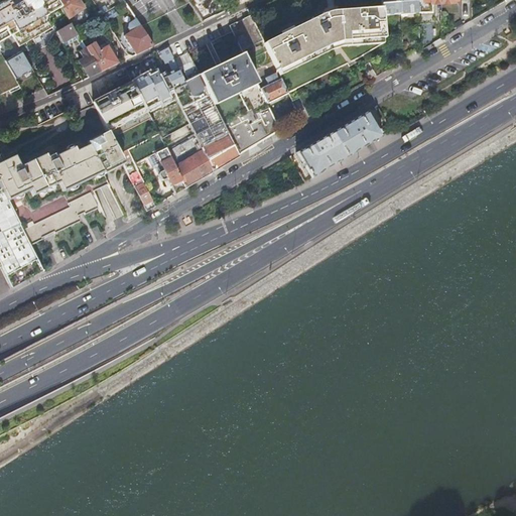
[(28,24),(13,0),(4,0),(0,2),(0,44),(13,37),(20,48),(33,41),(35,43),(37,42),(27,24),(28,24)]
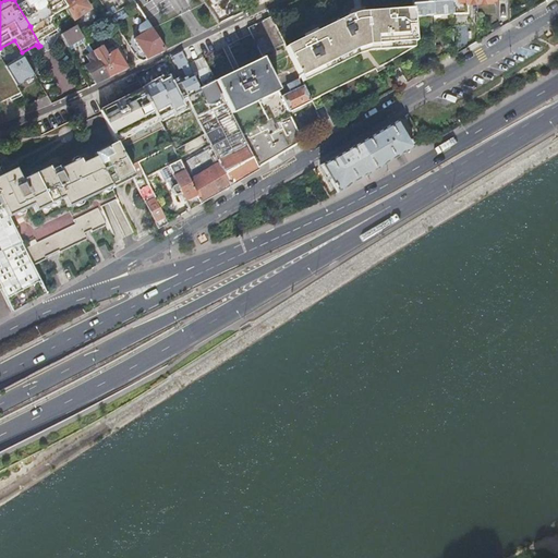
[(64,4),(61,0),(14,0),(31,26),(29,26),(40,46),(46,43),(45,40),(59,32),(53,23),(48,13),(53,11),(64,4)]
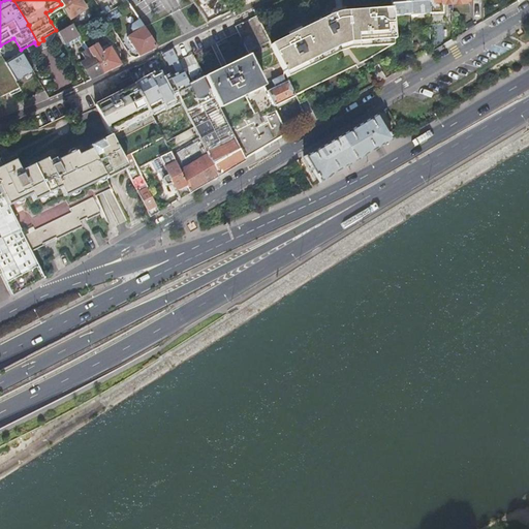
[(58,0),(61,4),(70,19),(87,8),(81,0),(58,0)]
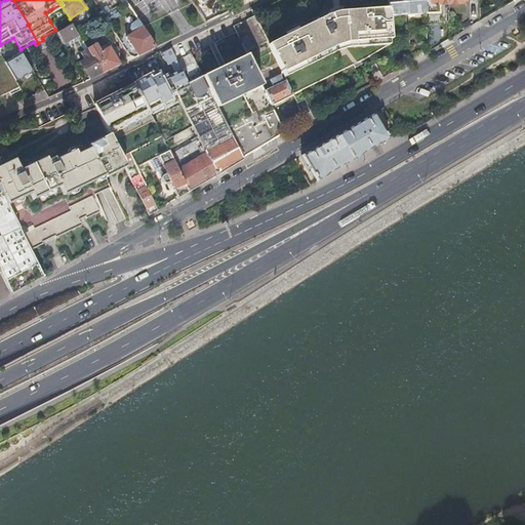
[(406,0),(387,0),(388,8),(389,15),(390,15),(407,14),(406,0)]
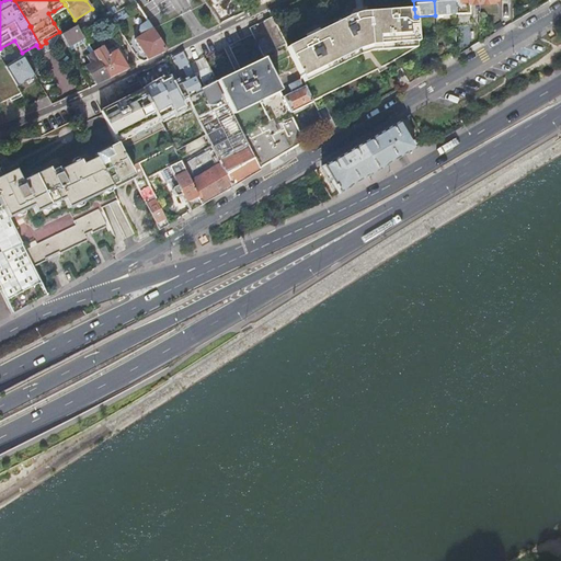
[(454,0),(434,0),(435,15),(455,14),(455,2),(454,0)]
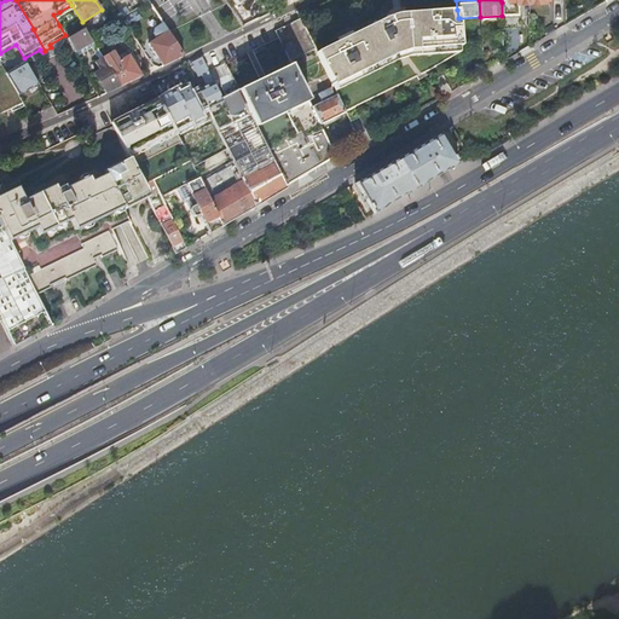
[(389,17),(317,52),(333,86),(395,55),(408,51),(461,45),(460,18),(458,18),(457,10),(404,13),(389,17)]
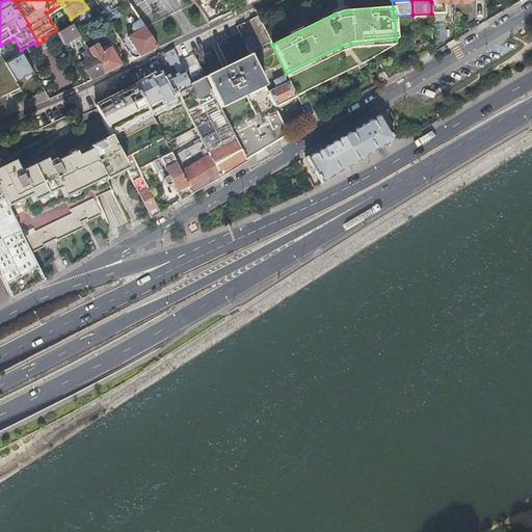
[(54,17),(51,10),(46,12),(51,22),(54,20),(54,17)]
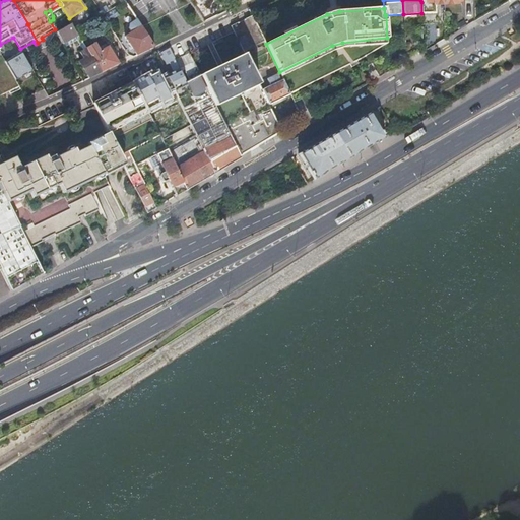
[(108,10),(103,14),(106,19),(112,16),(108,10)]
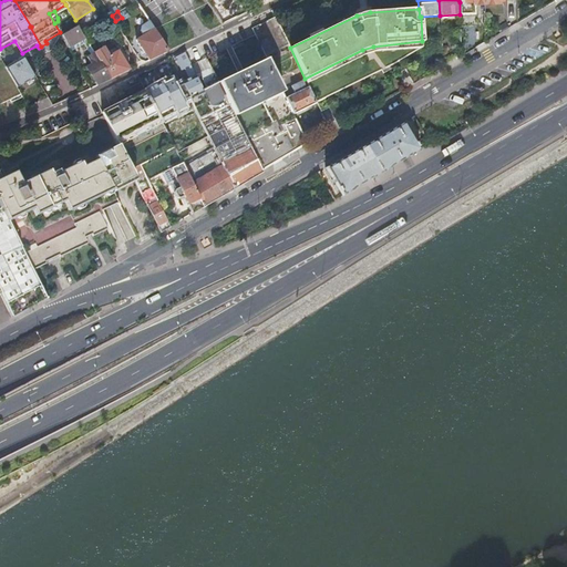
[(153,29),(147,21),(141,26),(141,31),(144,34),(136,40),(150,59),(167,50),(154,30),(154,29),(153,29)]
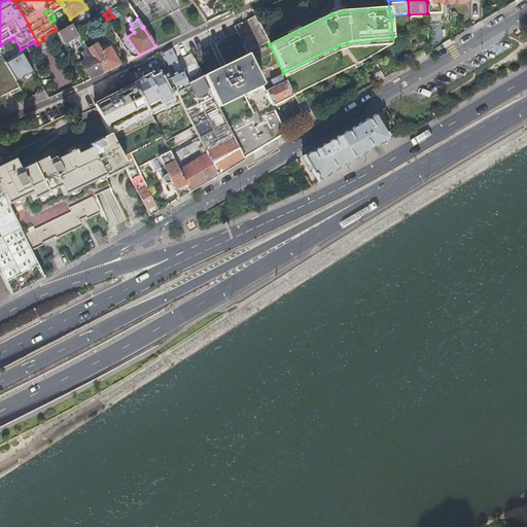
[(73,23),(72,24),(58,32),(64,43),(79,35),(73,23)]
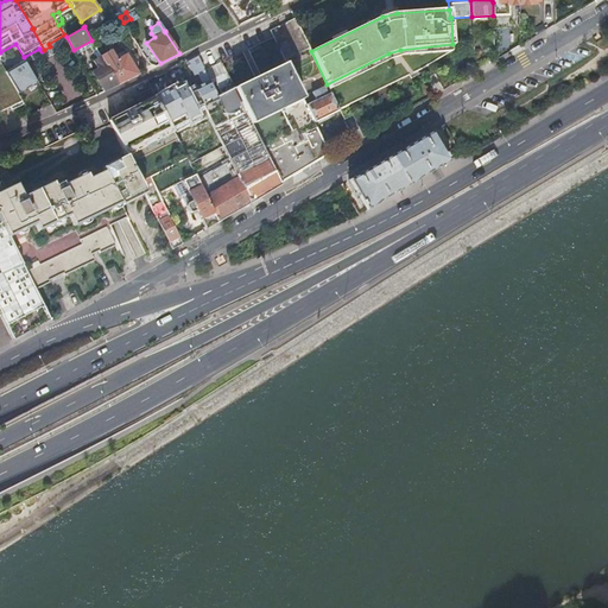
[(286,40),(277,45),(284,59),(293,55),(286,40)]
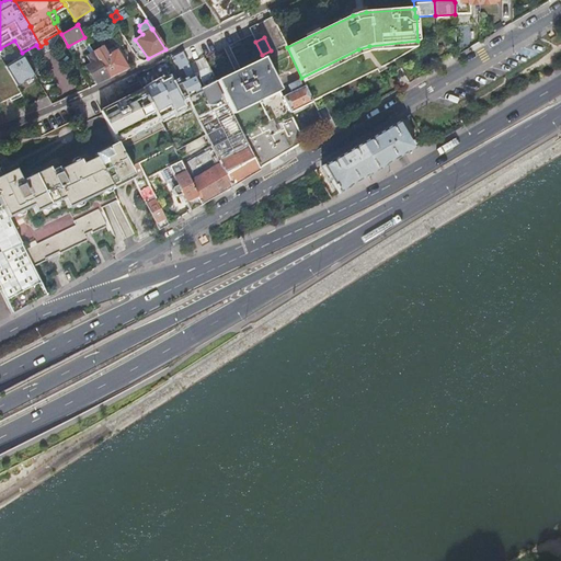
[(450,43),(437,43),(438,63),(451,55),(450,43)]
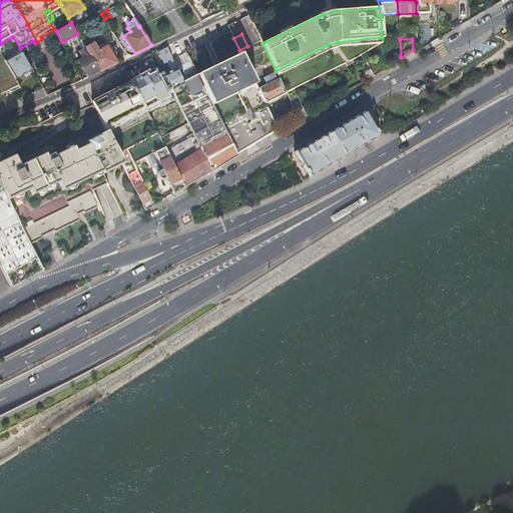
[(100,70),(117,62),(107,45),(90,55),(100,70)]
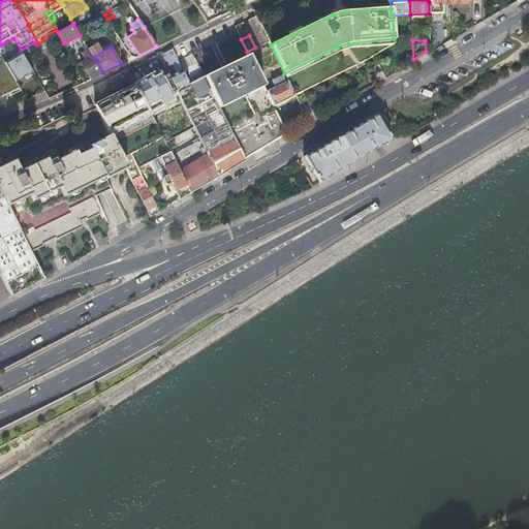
[(179,62),(172,49),(163,53),(168,64),(175,61),(176,63),(179,62)]
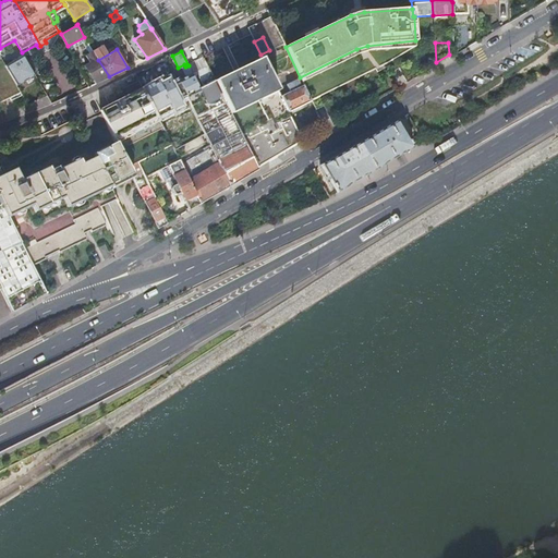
[(98,60),(94,52),(87,56),(92,62),(85,65),(95,83),(109,76),(98,60)]
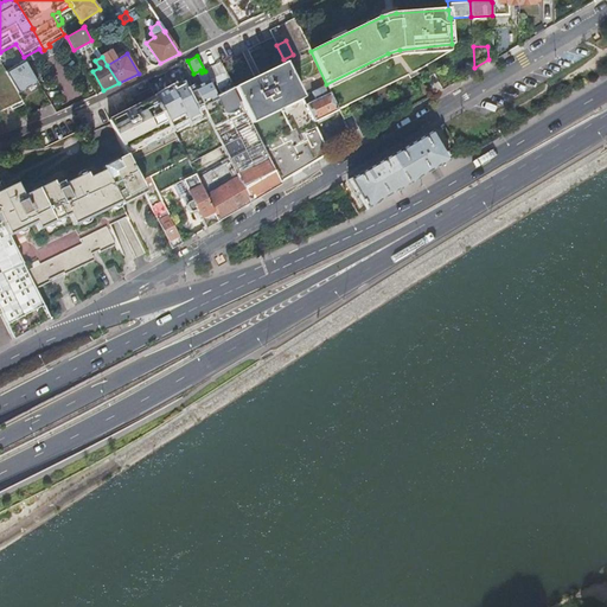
[(0,103),(4,109),(23,101),(18,93),(6,72),(0,62),(0,103)]
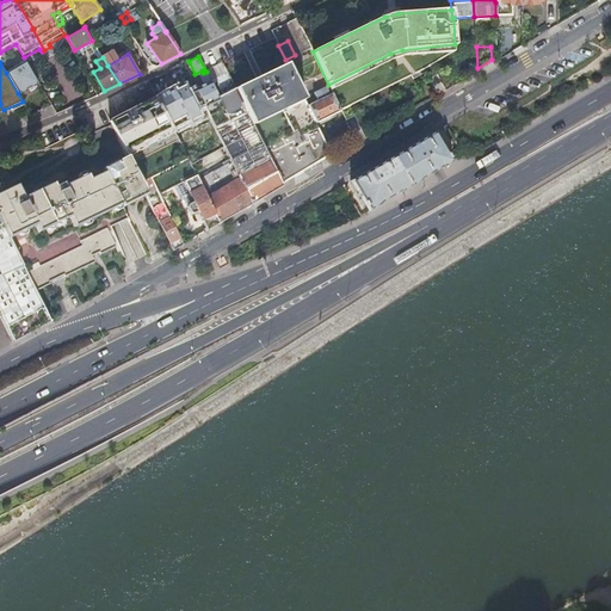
[(6,73),(18,93),(38,81),(28,63),(24,66),(25,68),(19,72),(16,67),(6,73)]
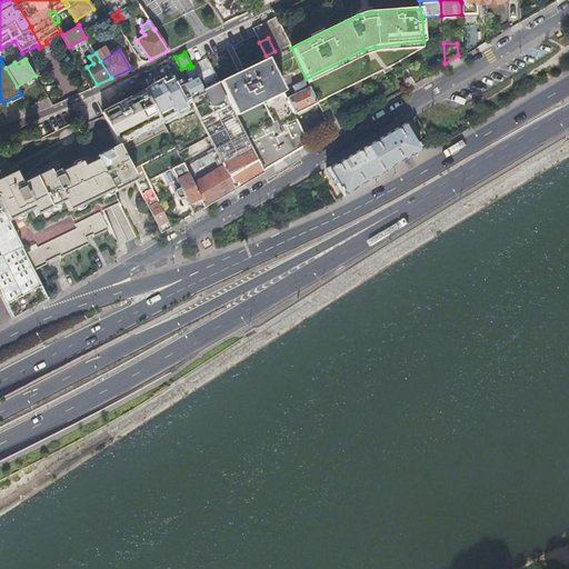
[(283,91),(268,59),(243,70),(241,71),(239,72),(220,81),(263,170),(308,143),(295,115),(283,91)]
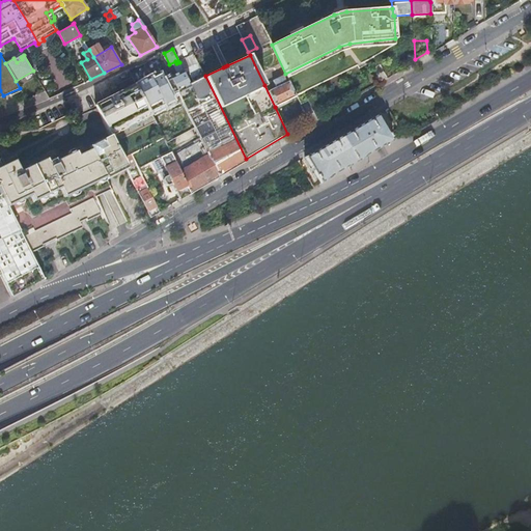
[(191,87),(190,83),(183,71),(170,77),(172,81),(178,92),(191,87)]
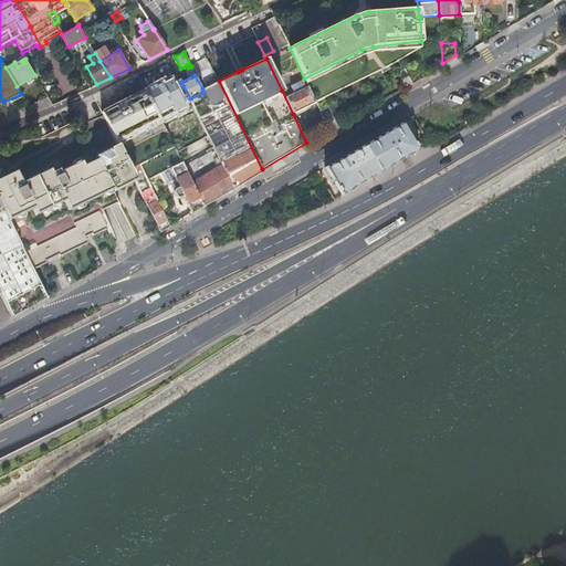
[(181,81),(158,93),(169,116),(191,104),(182,87),(184,86),(181,82),(181,81)]
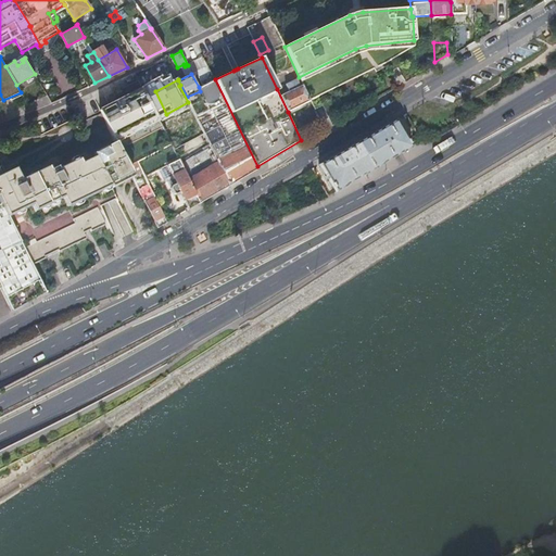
[(257,166),(215,79),(210,81),(199,87),(200,91),(204,100),(191,106),(211,146),(230,185),(258,168),(257,166)]
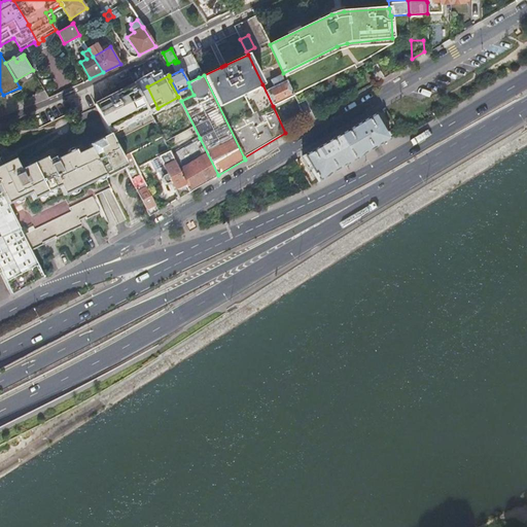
[(282,75),(262,84),(273,106),(294,96),(287,80),(285,81),(282,75)]
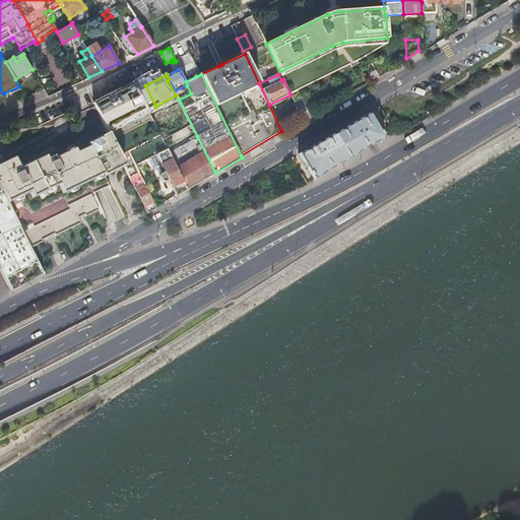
[(109,132),(146,109),(133,82),(93,103),(109,132)]
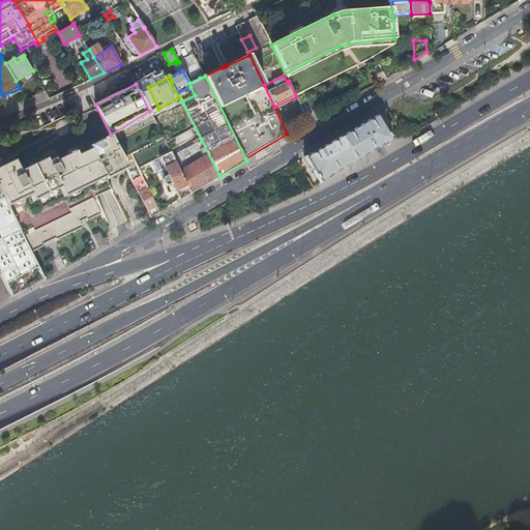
[(357,162),(393,140),(378,114),(342,135),(357,162)]
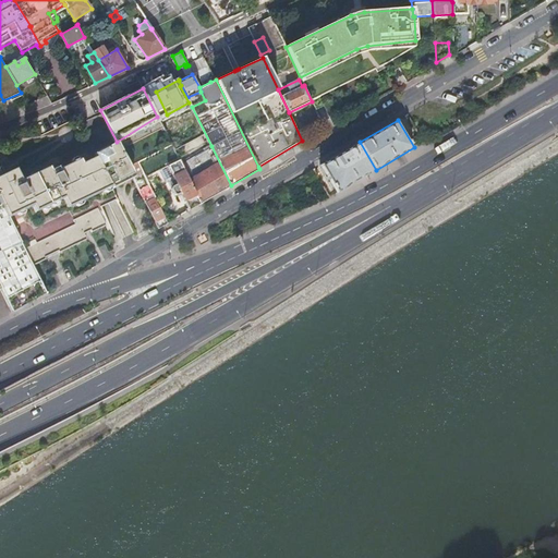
[(338,193),(376,170),(360,142),(322,165),(338,193)]
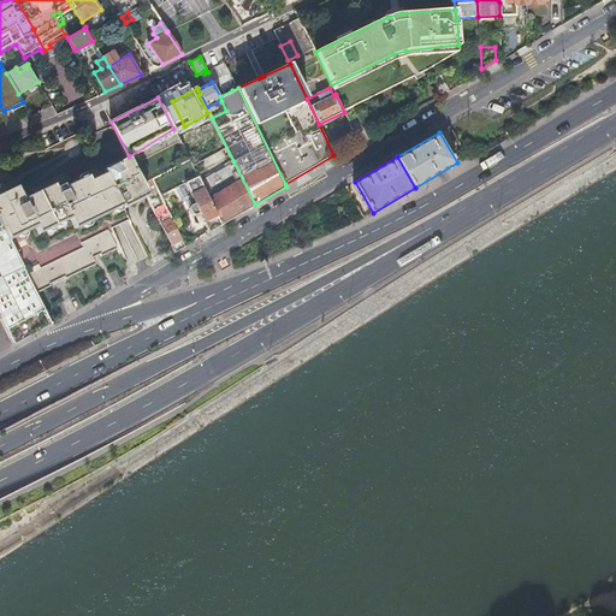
[(221,225),(255,205),(234,161),(200,182),(221,225)]
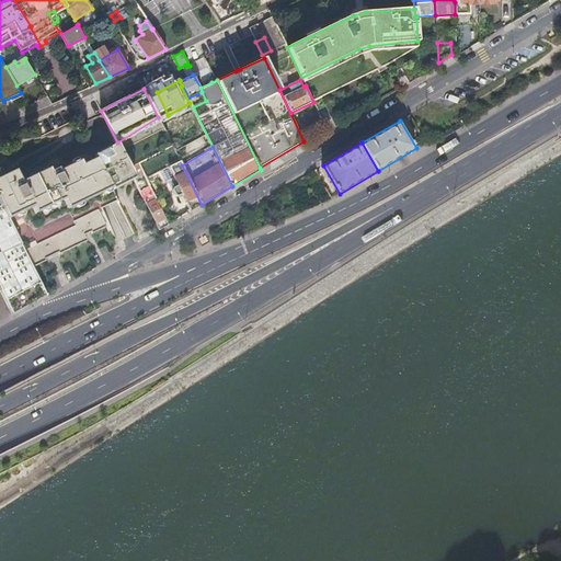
[(118,198),(113,189),(111,185),(96,157),(82,164),(80,160),(59,170),(59,169),(56,168),(54,170),(53,172),(52,172),(49,167),(22,181),(15,169),(1,175),(0,173),(0,199),(8,217),(9,216),(33,266),(47,259),(46,258),(59,251),(60,253),(88,239),(86,233),(91,230),(92,232),(106,226),(98,208),(118,198)]
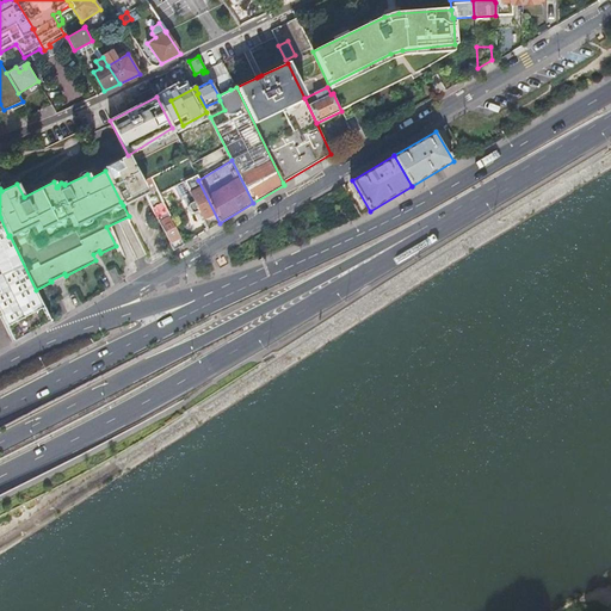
[(208,229),(220,223),(198,180),(196,174),(181,181),(192,202),(186,205),(186,208),(190,214),(192,215),(198,211),(208,229)]
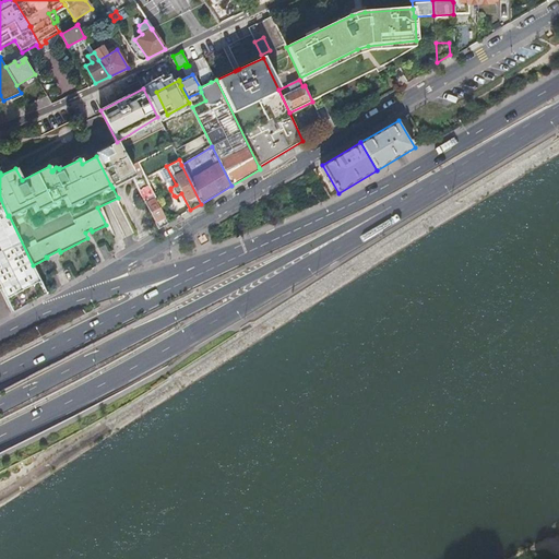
[(132,174),(110,185),(113,188),(133,177),(132,174)]
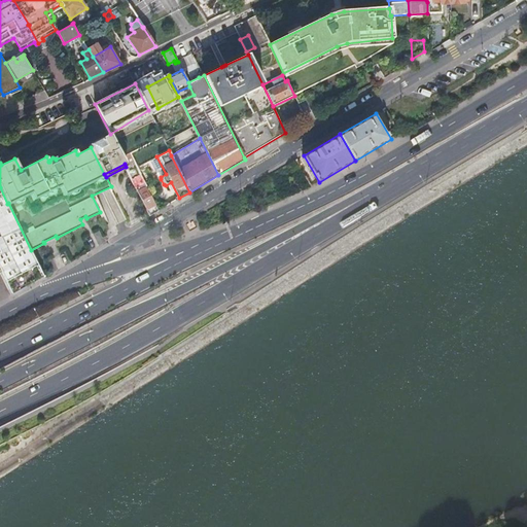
[(150,215),(159,210),(141,175),(132,179),(150,215)]
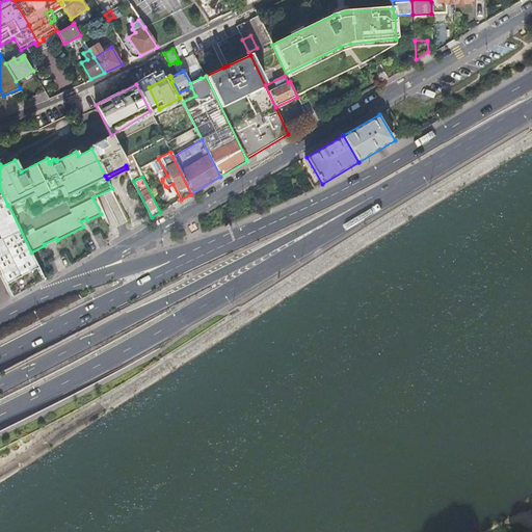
[(0,233),(27,289),(45,280),(31,253),(8,205),(7,206),(0,189),(0,233)]
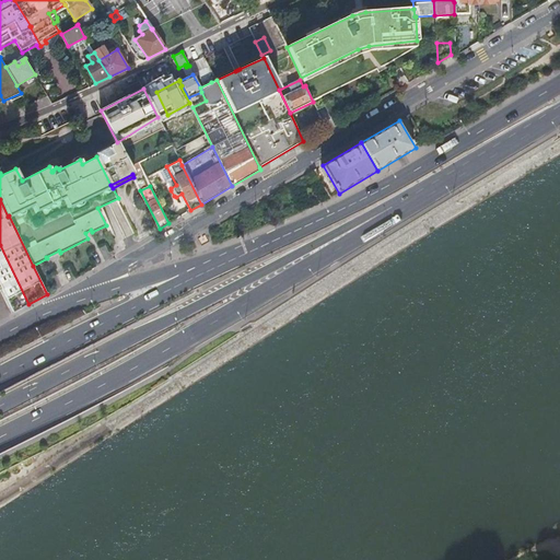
[(0,282),(14,312),(28,304),(0,245),(0,282)]
